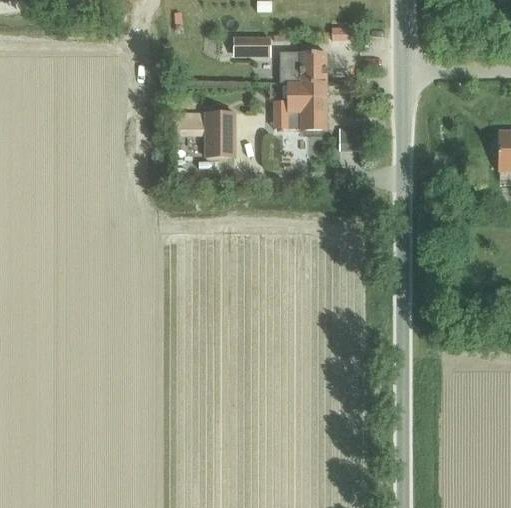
[(272,10),(272,0),(258,0),(258,10),(272,10)]
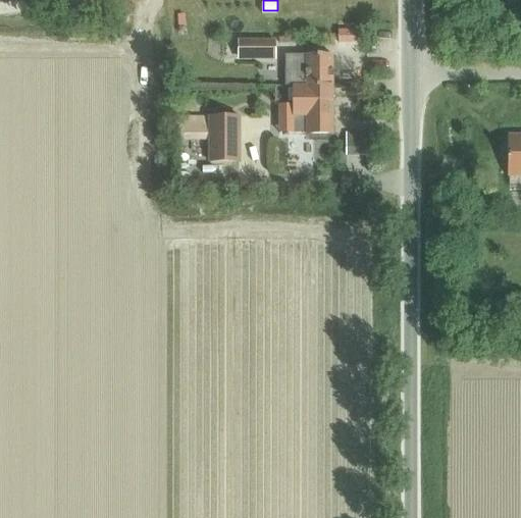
[(276,54),(276,37),(252,37),(251,53),(276,54)]
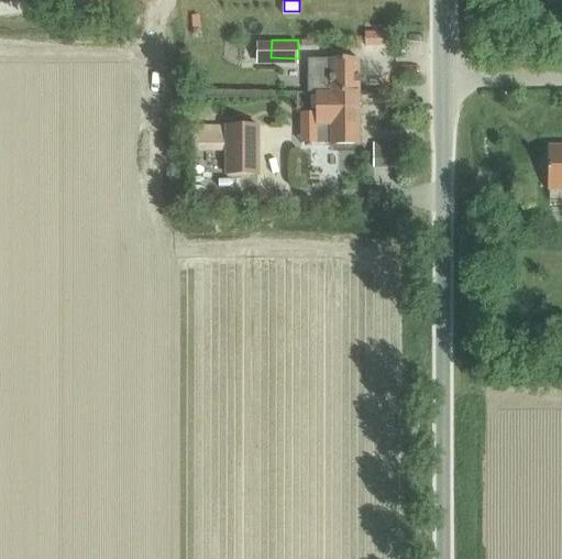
[(331,89),(360,89),(360,56),(331,56),(331,89)]
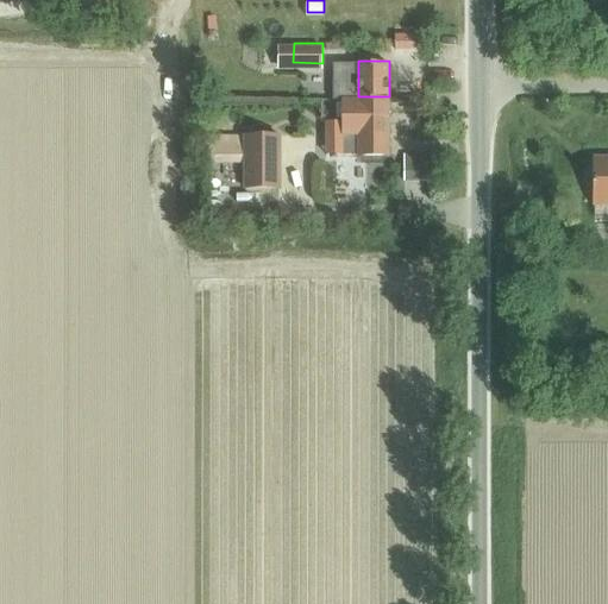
[(358,96),(344,96),(344,120),(326,120),(327,133),(358,133),(358,152),(389,152),(389,96),(358,96)]
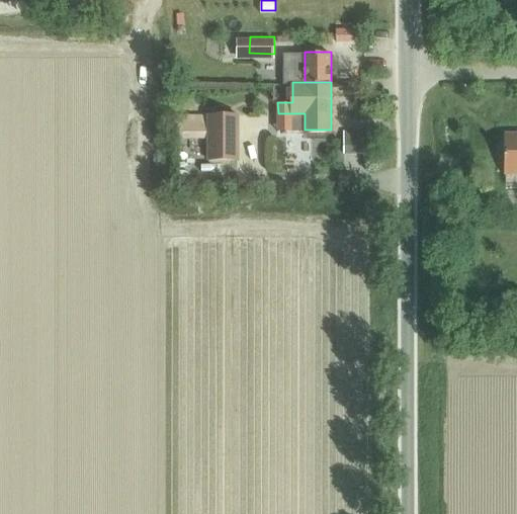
[(208,137),(208,158),(238,158),(238,113),(172,113),(172,137),(208,137)]
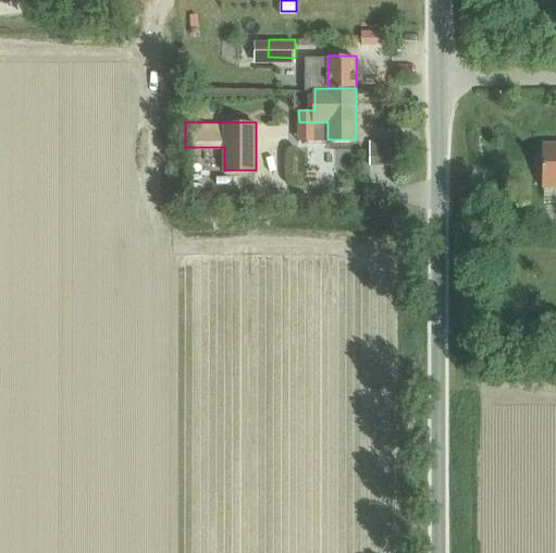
[(555,140),(542,142),(542,185),(555,184),(555,140)]
